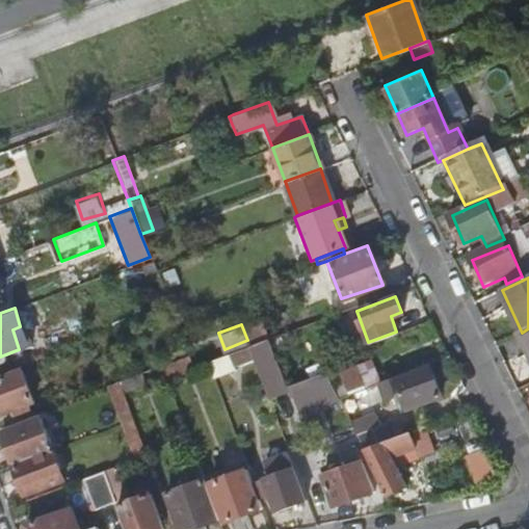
[(268,340),(248,347),(256,365),(274,358),(268,340)]
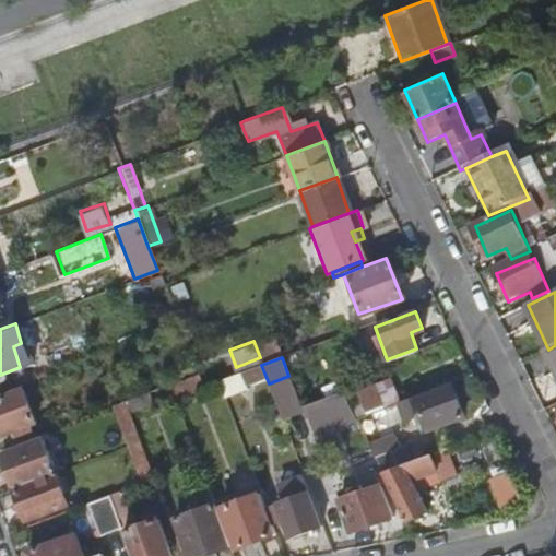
[(197,373),(167,383),(173,398),(202,387),(197,373)]
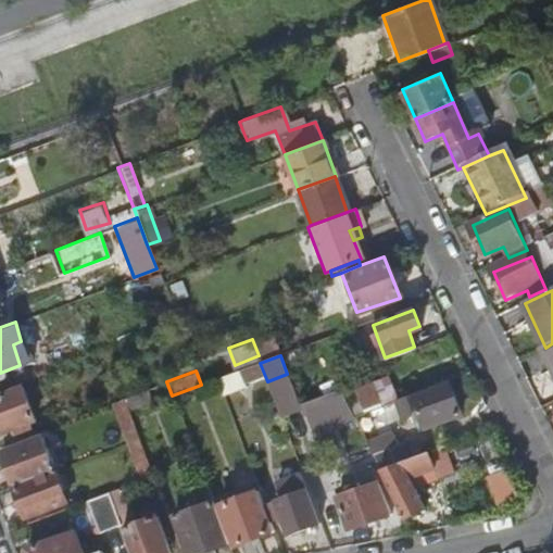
[(375,380),(359,386),(366,406),(382,401),(375,380)]
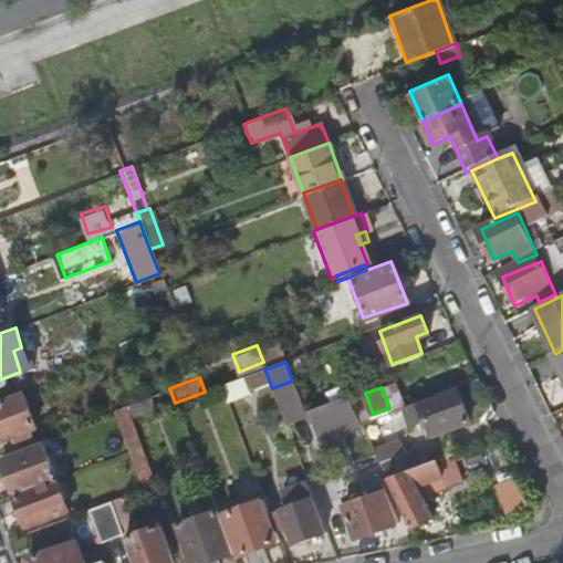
[(455,387),(418,400),(420,409),(430,436),(468,421),(455,387)]
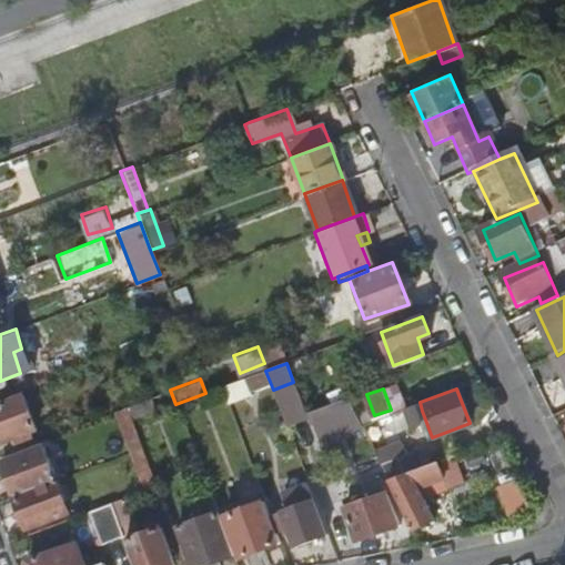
[(22,395),(0,403),(0,443),(36,431),(22,395)]
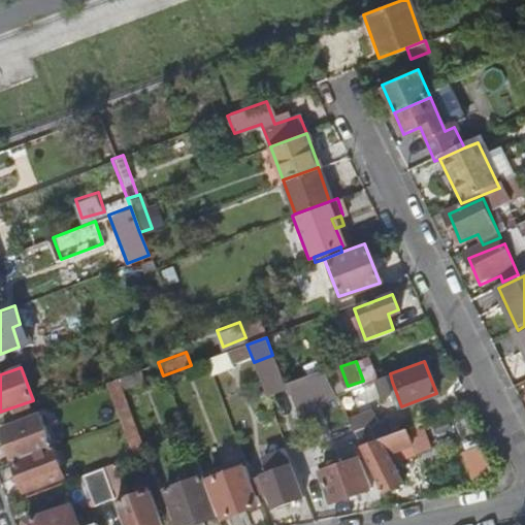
[(328,367),(289,376),(296,406),(335,397),(328,367)]
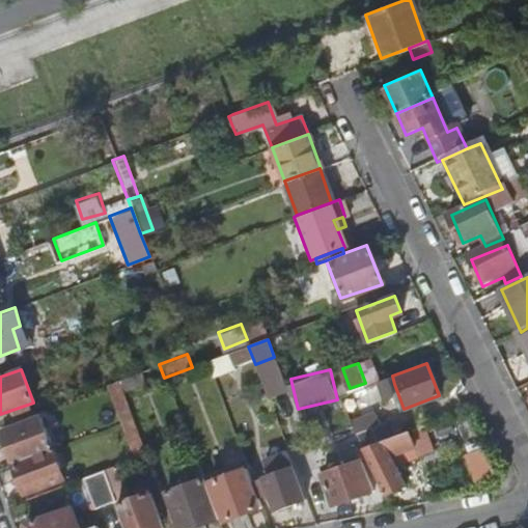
[(139,371),(106,384),(119,420),(131,415),(122,392),(144,384),(139,371)]
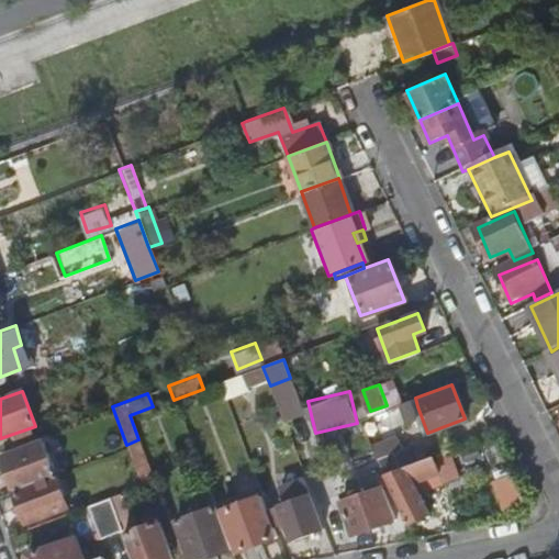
[(415,398),(399,404),(402,412),(417,406),(415,398)]
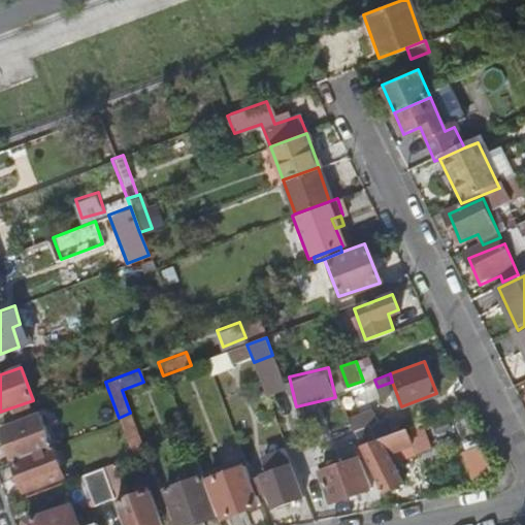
[(130,413),(119,418),(132,455),(144,451),(130,413)]
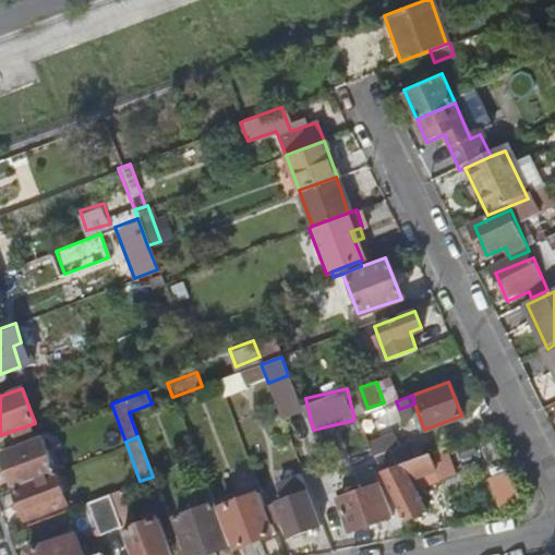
[(1,454),(13,485),(53,469),(43,437),(1,454)]
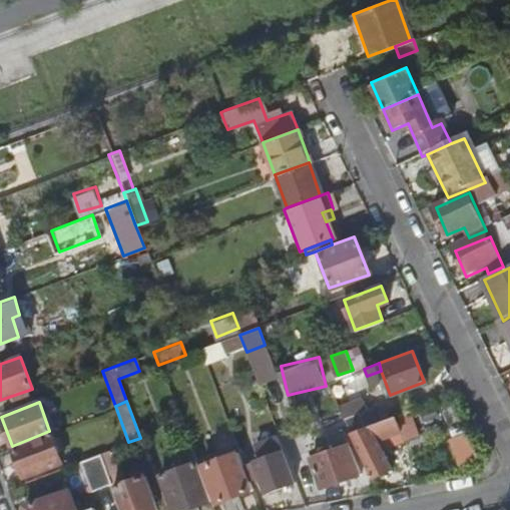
[(343,418),(350,433),(367,427),(376,424),(369,408),(343,418)]
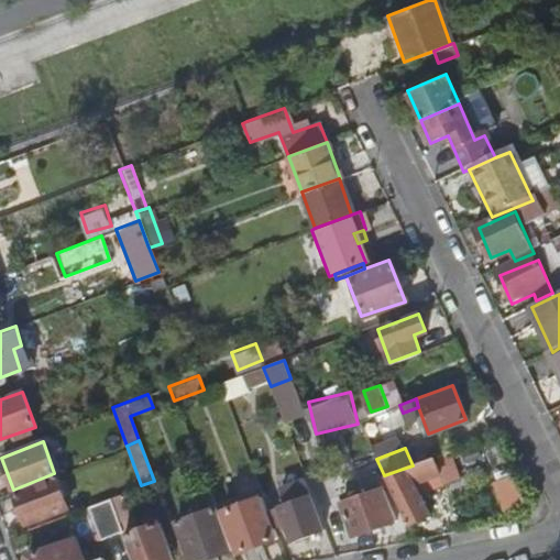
[(403,469),(384,475),(406,524),(426,517),(403,469)]
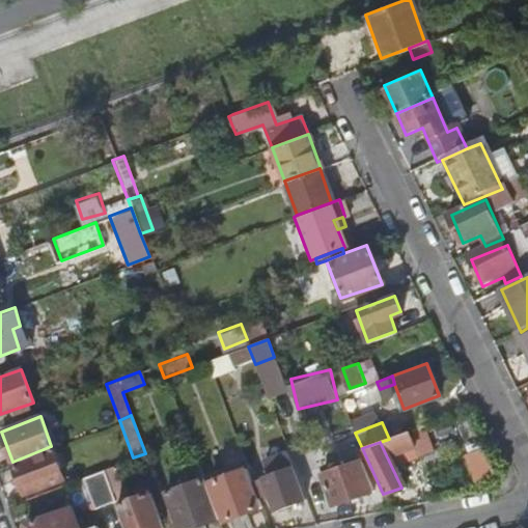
[(474,477),(496,471),(488,442),(466,448),(474,477)]
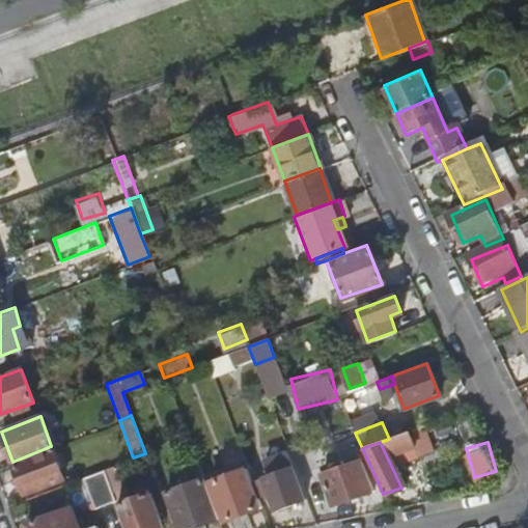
[(63,477),(51,446),(12,462),(25,492),(63,477)]
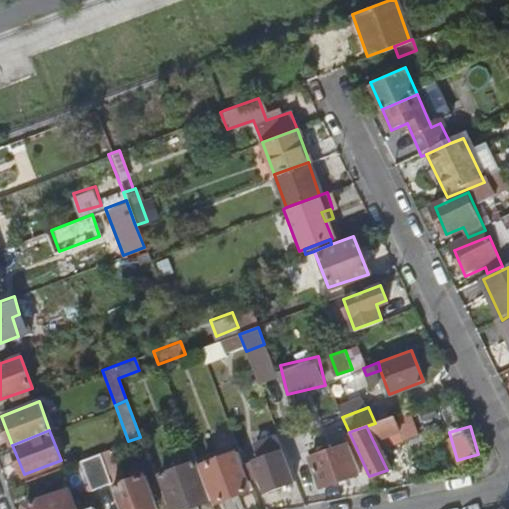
[(274,438),(253,445),(257,460),(244,464),(248,479),(255,478),(260,493),(291,483),(274,438)]
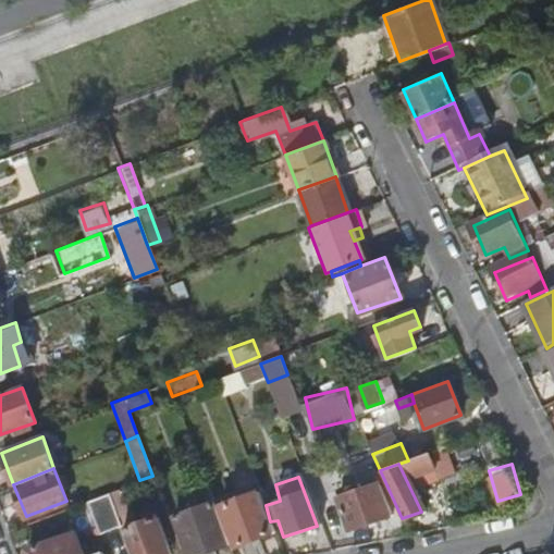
[(377,483),(335,497),(347,530),(389,515),(377,483)]
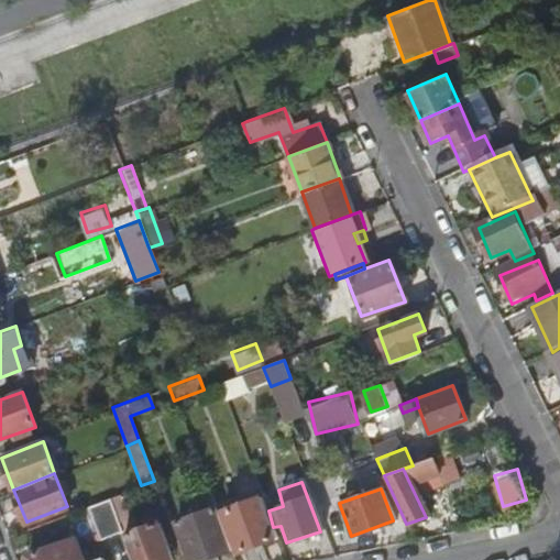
[(200,496),(207,513),(215,509),(208,494),(200,496)]
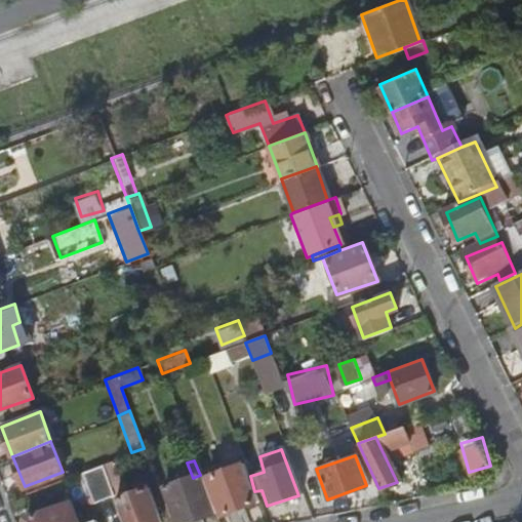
[(219,514),(255,500),(241,460),(205,473),(219,514)]
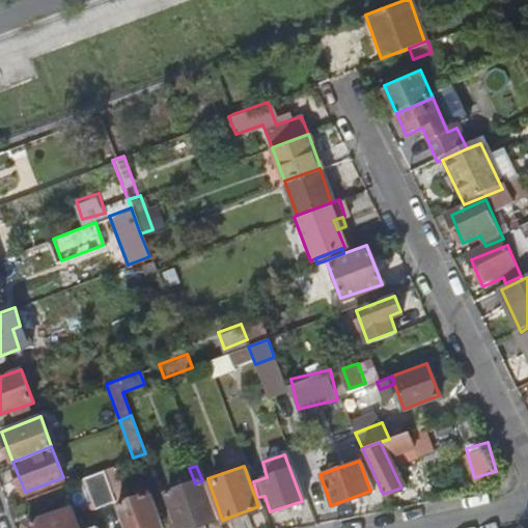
[(103,469),(83,477),(94,506),(113,499),(103,469)]
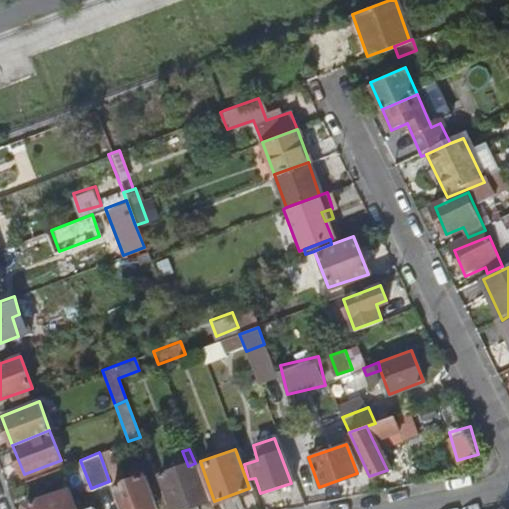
[(169,508),(188,508),(209,502),(195,463),(188,466),(157,477),(169,508)]
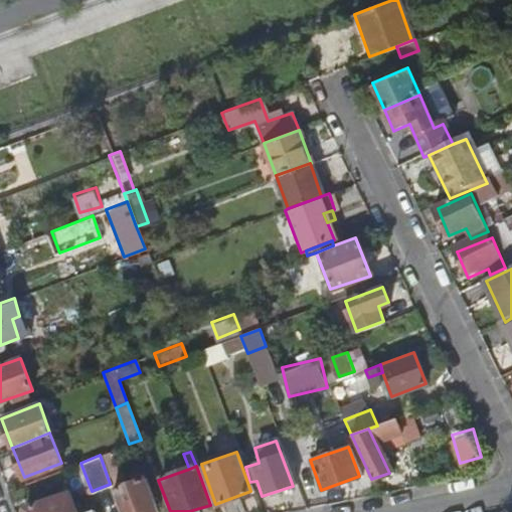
[(154,511),(142,478),(112,489),(120,511),(154,511)]
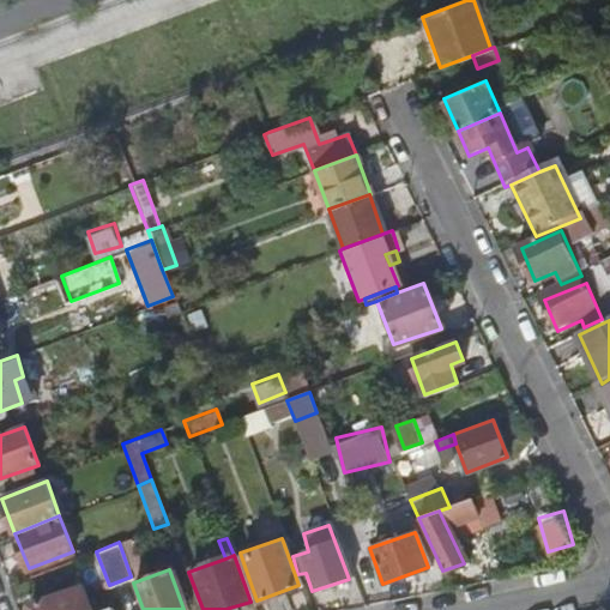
[(29,607),(30,609),(112,609),(107,609),(90,609),(82,586),(29,607)]
